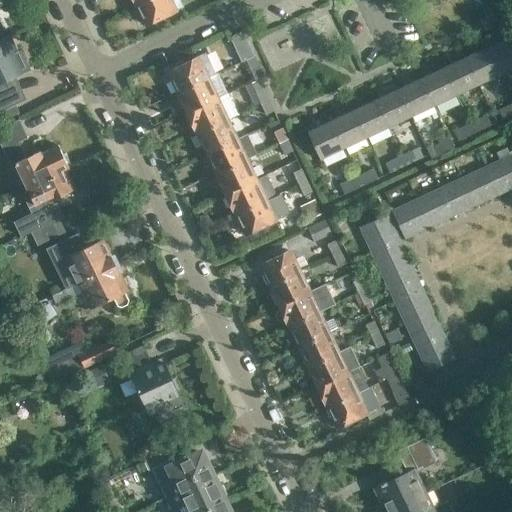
[(180,0),(151,0),(138,7),(146,25),(184,7),(180,0)]
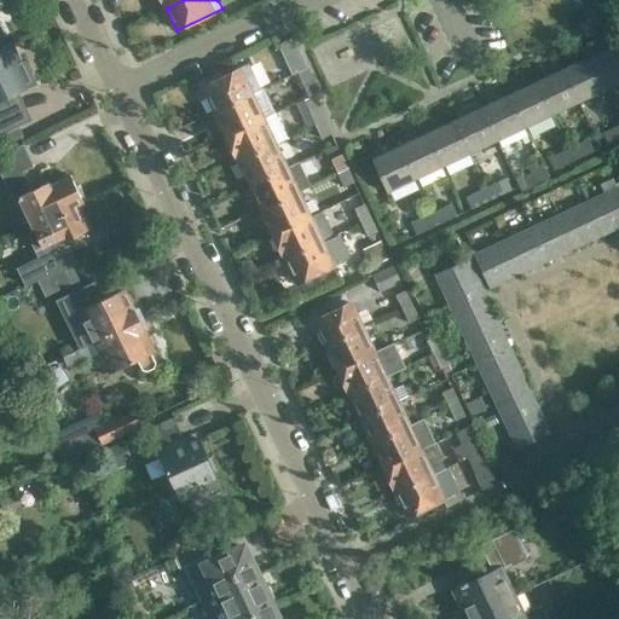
[(0,47),(12,42),(12,40),(7,42),(0,25),(0,47)]
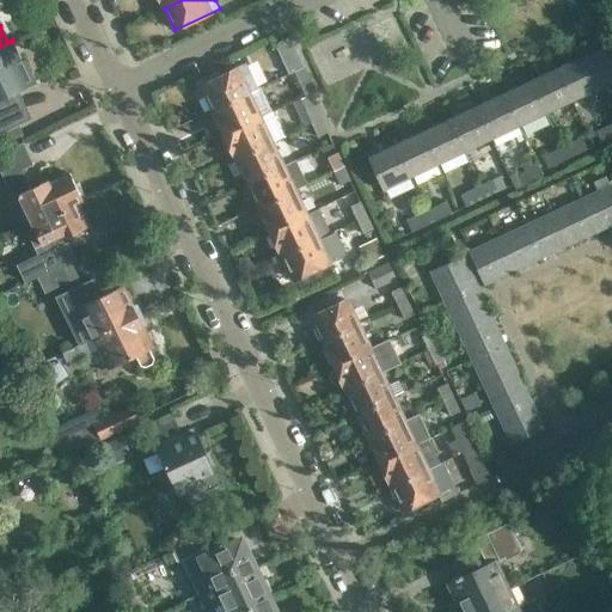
[(294,69),(305,65),(291,36),(276,43),(289,72),(294,69)]
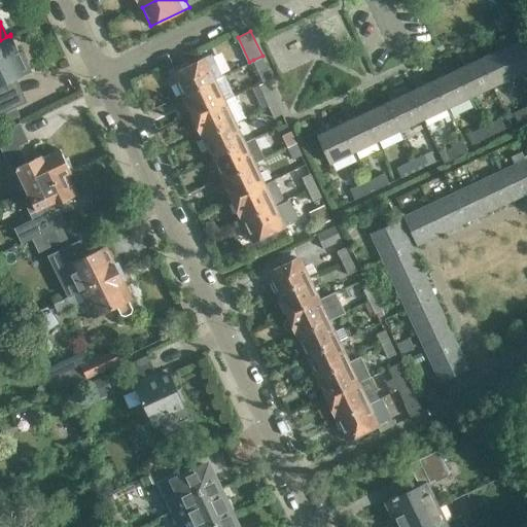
[(10,36),(0,40),(0,114),(27,102),(16,79),(32,72),(22,51),(19,53),(10,36)]
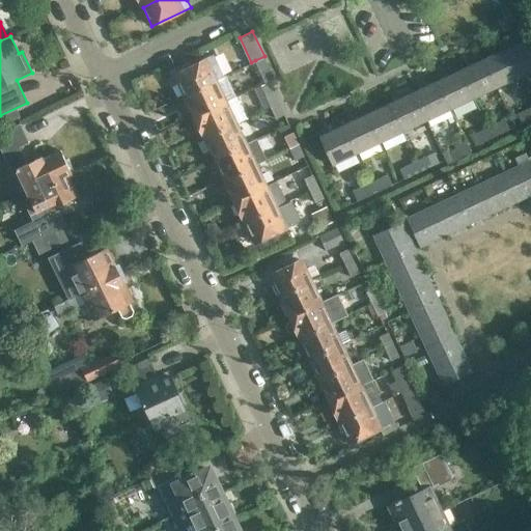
[(530,36),(505,49),(520,76),(530,70),(530,36)]
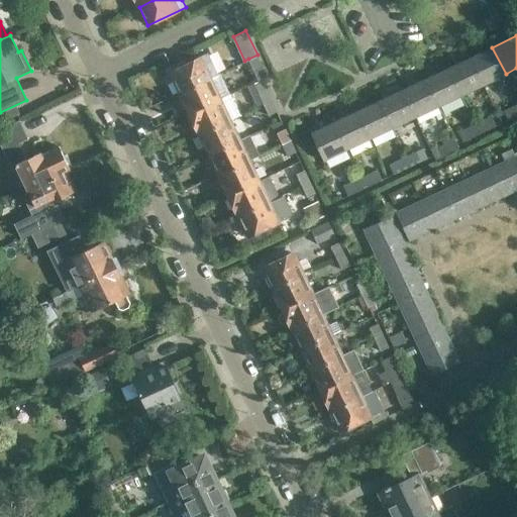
[(492,47),(471,58),(484,84),(506,74),(492,47)]
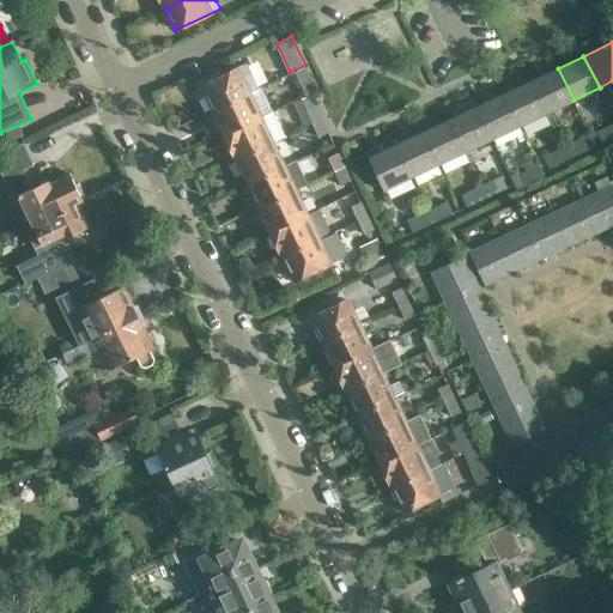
[(295,70),(295,71),(308,95),(317,90),(305,65),(295,70)]
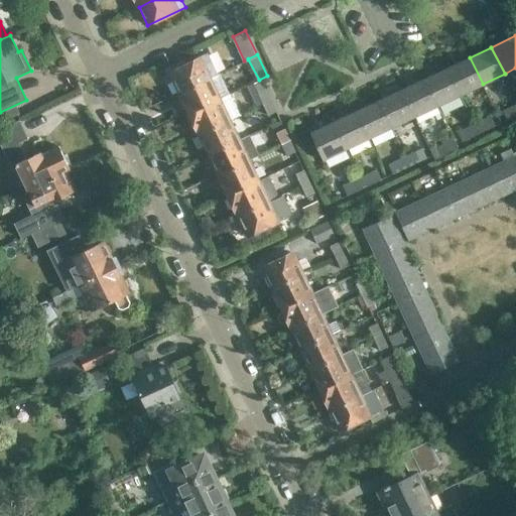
[(170,71),(179,92),(217,74),(211,60),(203,65),(200,57),(170,71)]
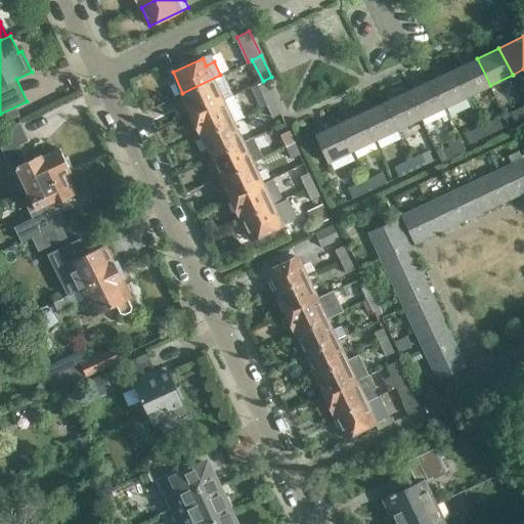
[(454,69),(467,96),(490,85),(477,58),(454,69)]
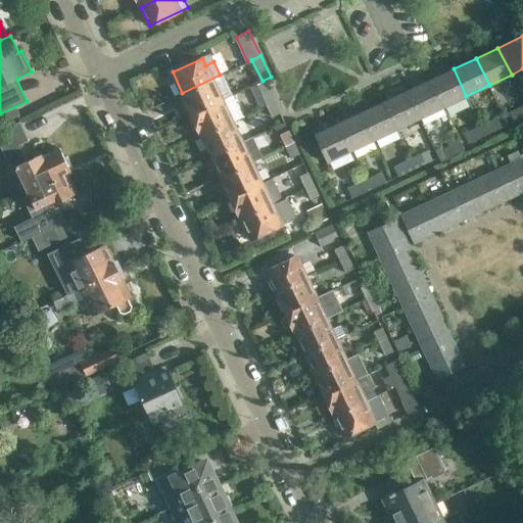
[(431,80),(442,107),(466,96),(454,68),(431,80)]
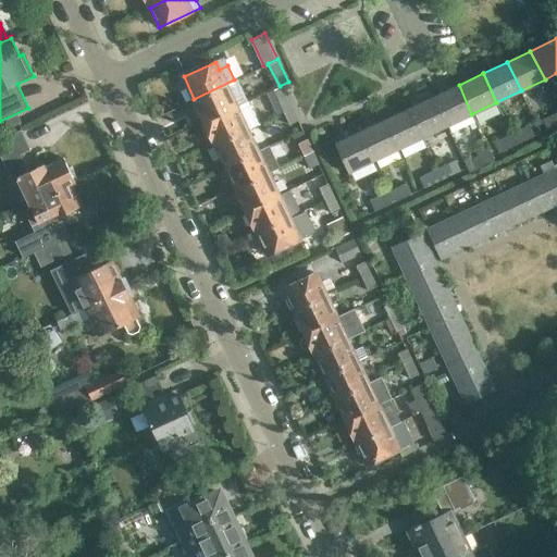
[(234,79),(194,99),(206,122),(248,101),(237,79),(235,81),(234,79)]
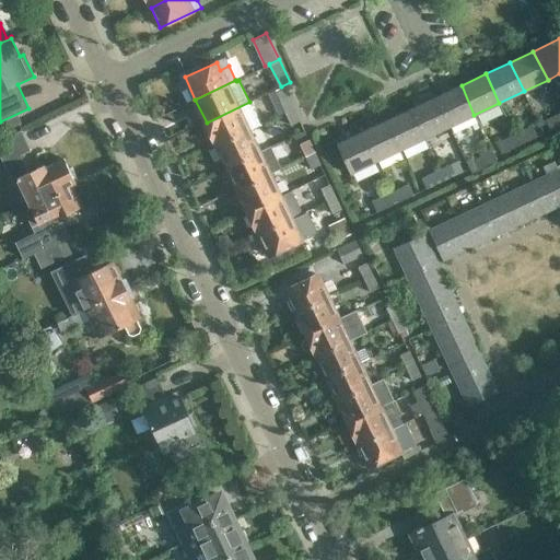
[(474,115),(462,85),(436,97),(450,126),(474,115)]
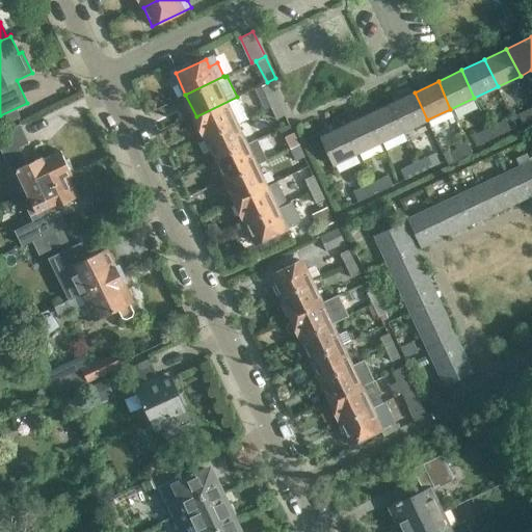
[(261,86),(271,107),(280,103),(270,82),(261,86)]
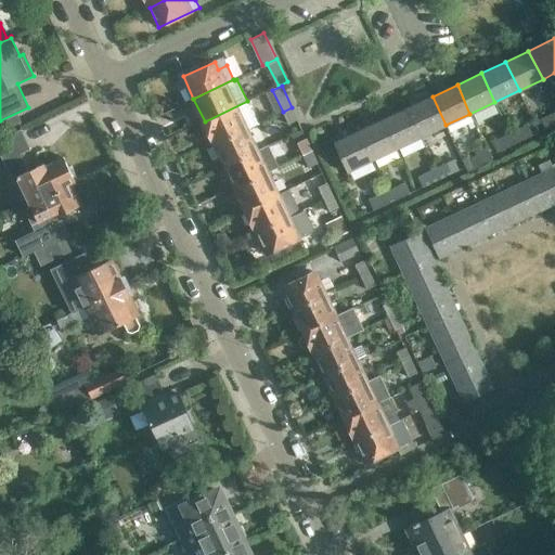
[(433,97),(407,108),(421,137),(446,125),(433,97)]
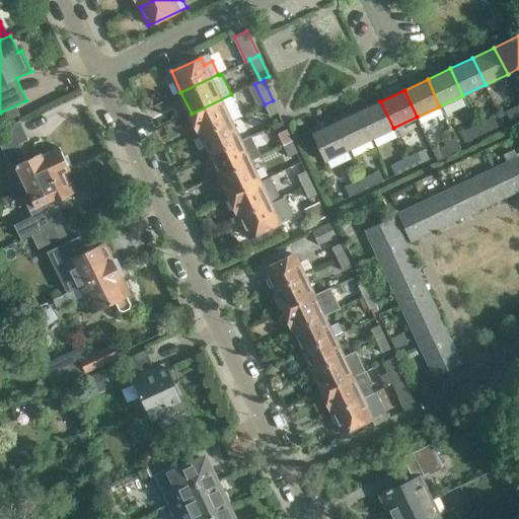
[(241,116),(231,94),(192,114),(201,134),(231,122),(230,121),(241,116)]
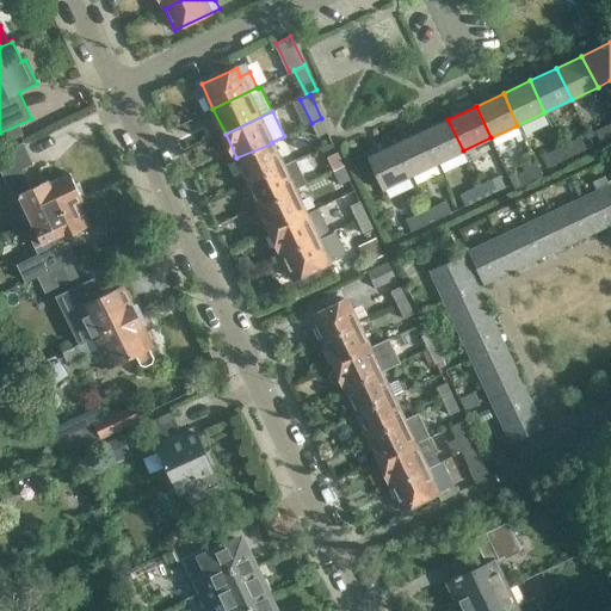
[(321,118),(312,123),(318,136),(327,131),(321,118)]
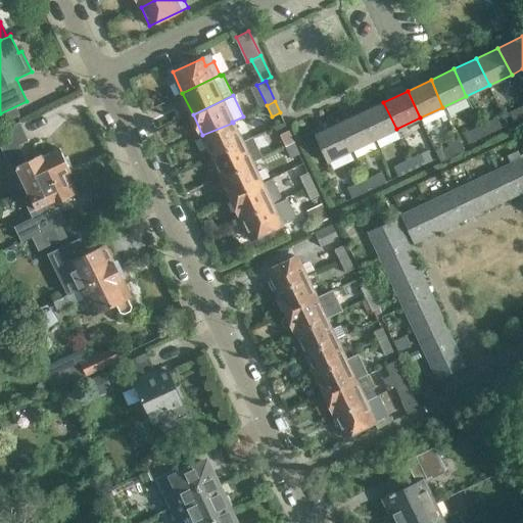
[(360,113),(373,140),(396,129),(383,102),(360,113)]
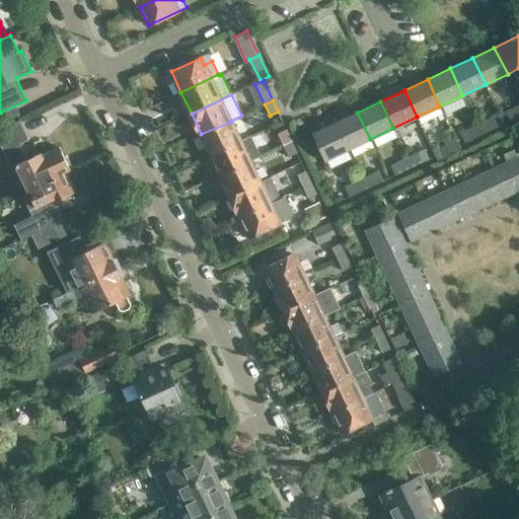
[(518,116),(518,103),(506,110),(510,120),(518,116)]
